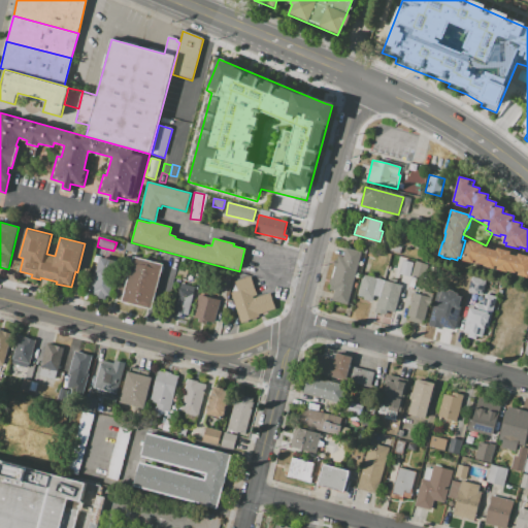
[(469,240),(487,245),(486,248),(496,251),(497,248),(514,252),(513,255),(518,256),(518,254),(527,256),(527,277),(496,270),(497,267),(495,266),(494,269),(483,266),(484,265),(476,263),(476,262),(473,261),(472,264),(462,261),(464,254),(466,255),(469,240)]
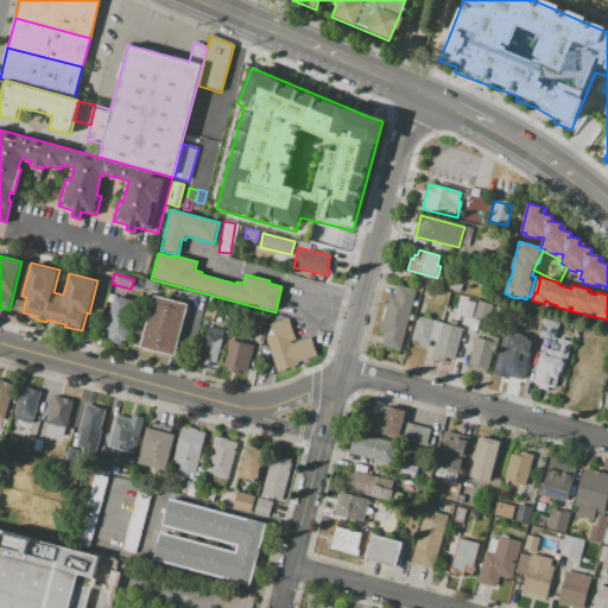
[(384,314),(388,296),(394,297),(397,286),(416,290),(409,320),(384,314)]
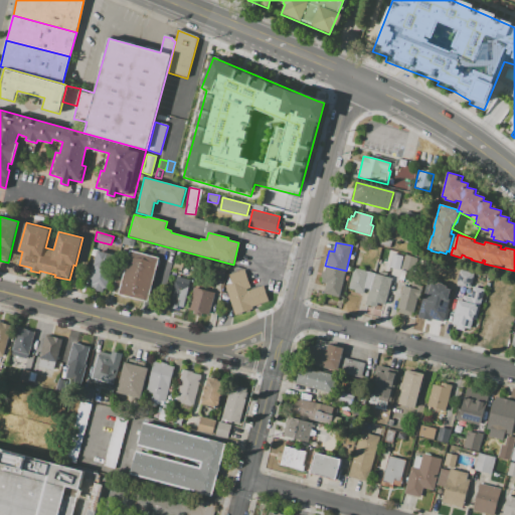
[(98,250),(115,255),(106,289),(104,288),(103,293),(91,290),(92,285),(89,284),(98,250)]
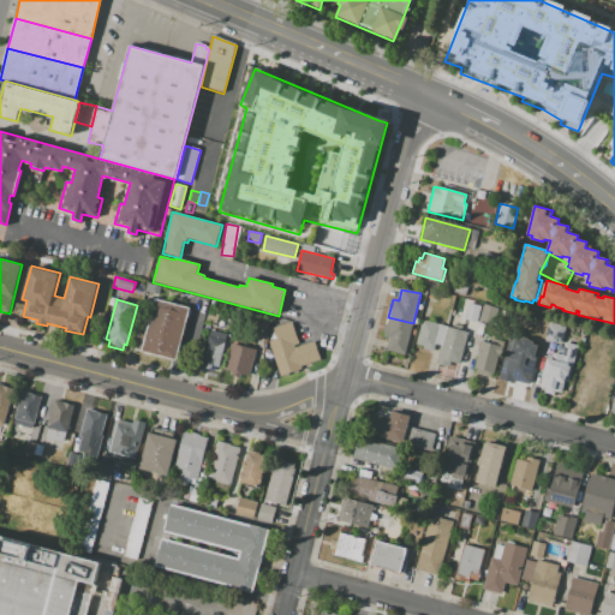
[(155,299),(190,308),(175,359),(135,348),(141,328),(147,329),(155,299)]
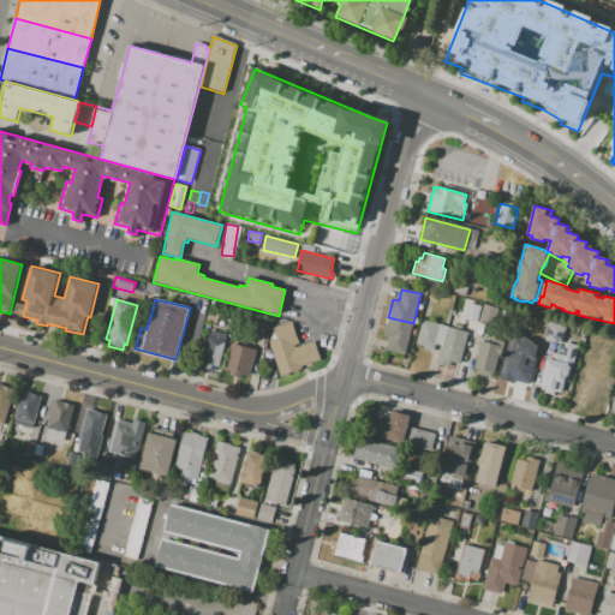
[(465,318),(469,304),(481,308),(477,322),(465,318)]
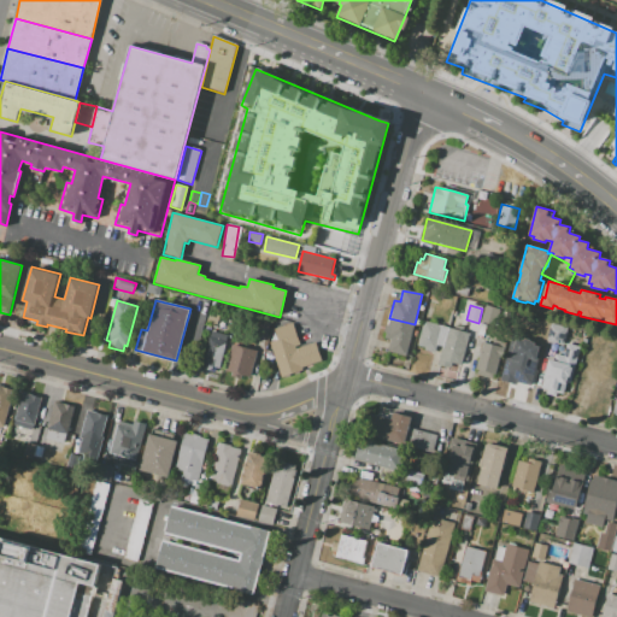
[(206,323),(218,327),(223,311),(211,307),(206,323)]
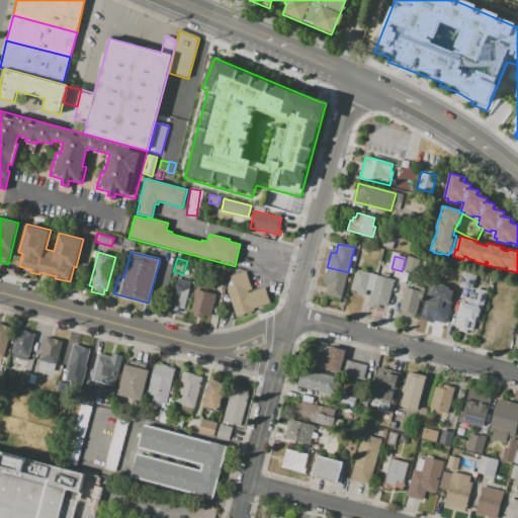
[(348,272),(341,300),(325,296),(327,286),(322,285),(327,267),(348,272)]
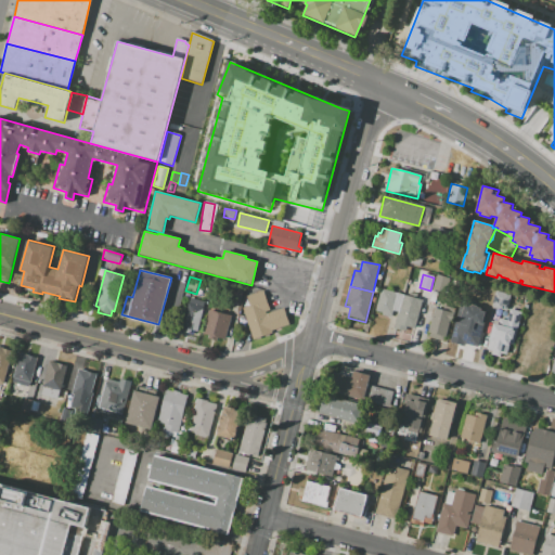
[(244,292),(241,305),(230,301),(234,288),(244,292)]
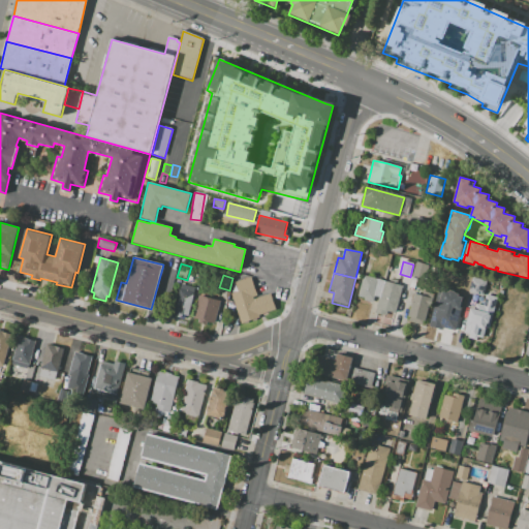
[(363,275),(401,285),(394,313),(389,311),(387,316),(375,313),(379,297),(375,296),(373,303),(363,301),(364,298),(358,296),(363,275)]
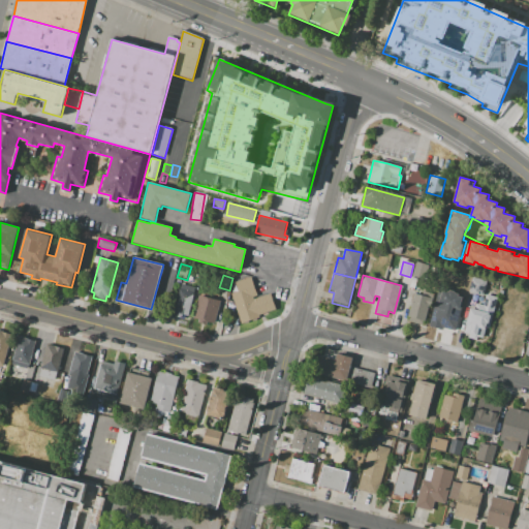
[(455,296),(440,291),(444,275),(460,279),(455,296)]
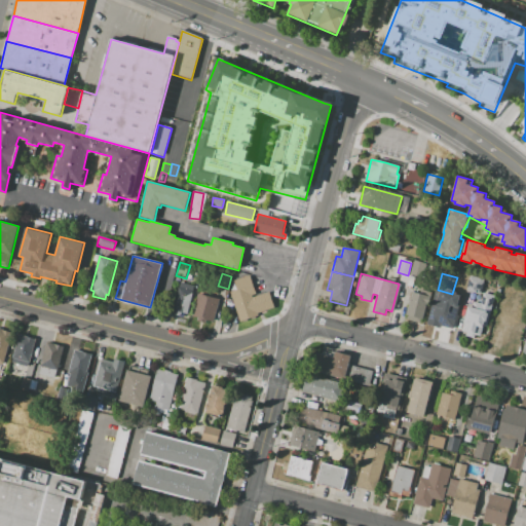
[(233,280),(250,275),(256,294),(252,295),(252,297),(269,292),(274,307),(257,313),(258,316),(240,322),(230,292),(237,290),(233,280)]
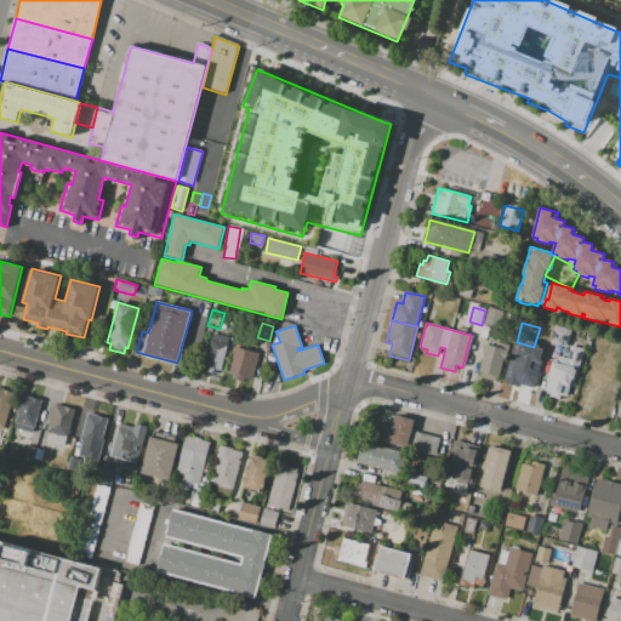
[(556,325),(571,329),(567,348),(551,343),(556,325)]
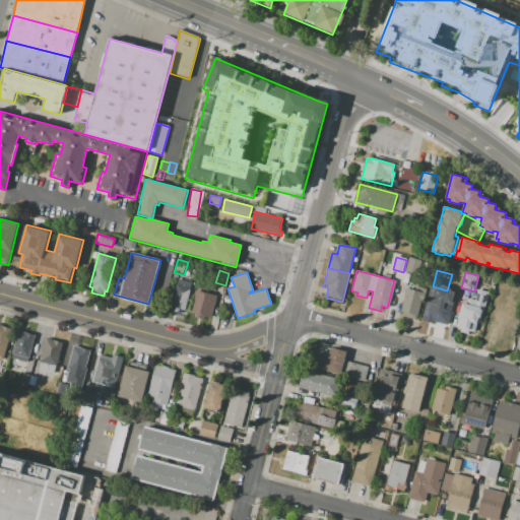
[(179,280),(192,283),(185,311),(171,308),(179,280)]
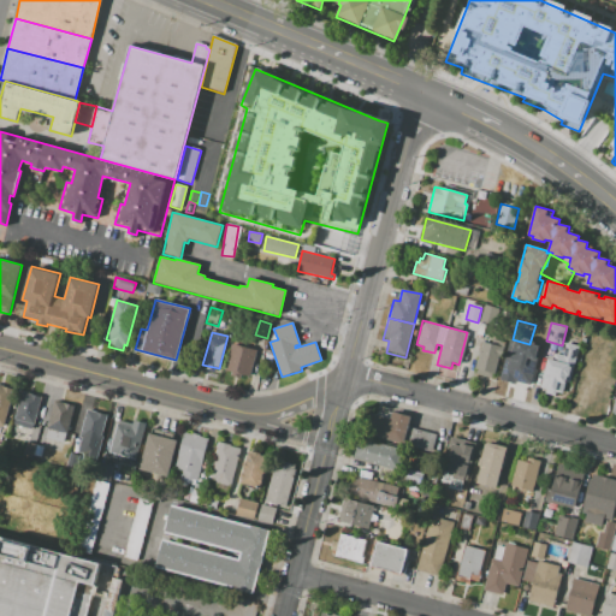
[(483,341),(504,347),(502,356),(499,356),(493,379),(474,373),(483,341)]
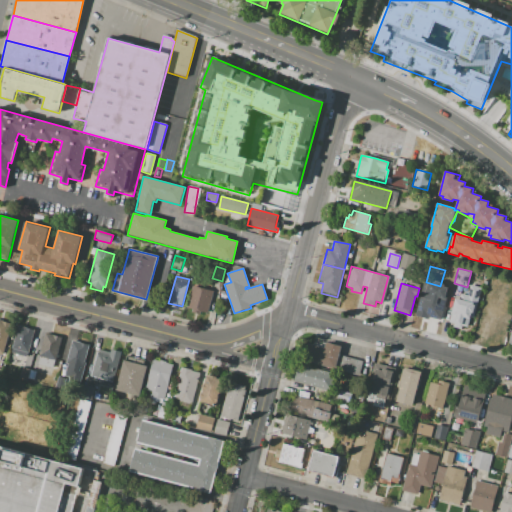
[(193,286),(214,291),(208,313),(187,308),(193,286)]
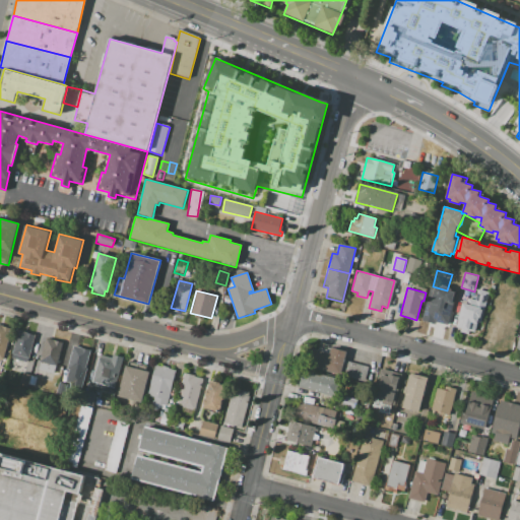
[(463,295),(473,298),(471,306),(484,309),(482,318),(477,317),(474,331),(469,330),(468,333),(460,331),(460,328),(455,326),(463,295)]
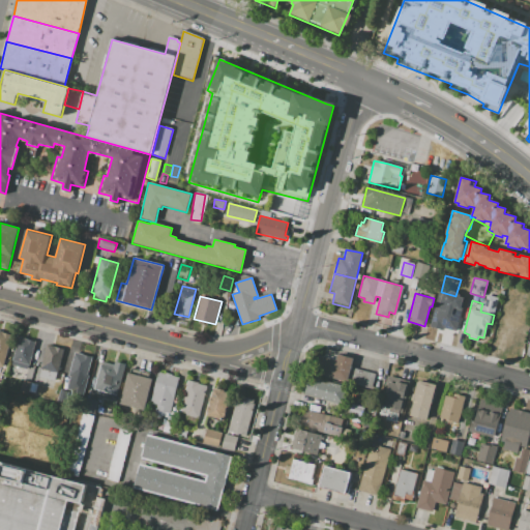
[(431,327),(437,301),(460,307),(453,333),(431,327)]
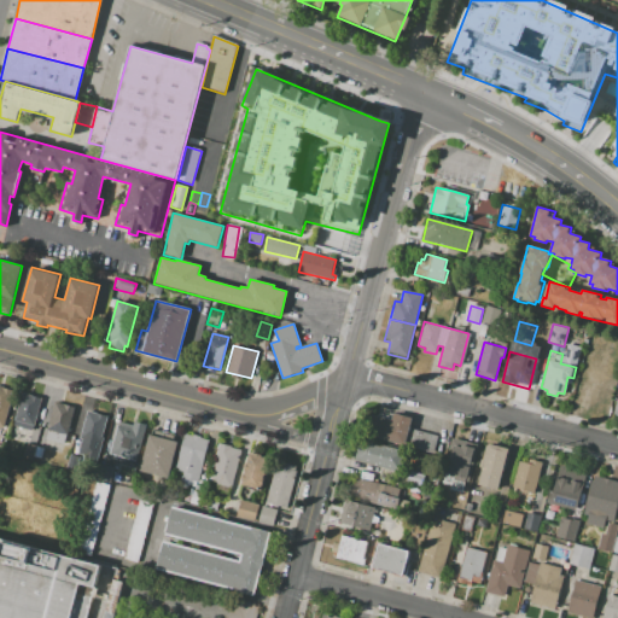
[(0,386),(15,391),(4,430),(0,429),(0,386)]
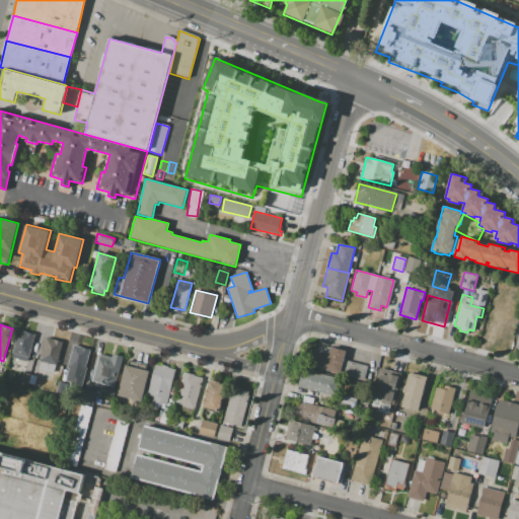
[(18,329),(35,335),(28,357),(27,357),(25,362),(12,358),(14,354),(11,353),(18,329)]
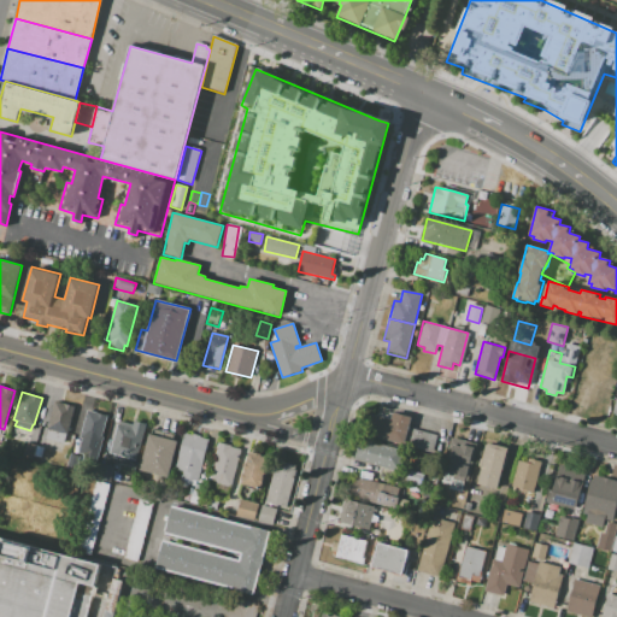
[(56,401),(75,407),(66,435),(65,434),(60,452),(42,447),(56,401)]
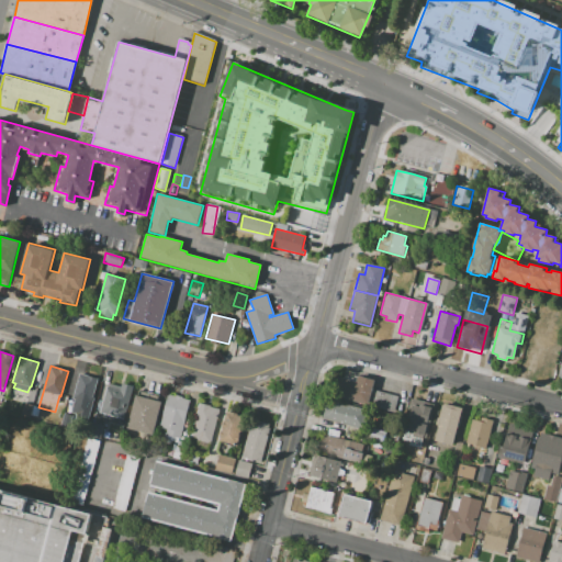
[(374,380),(368,405),(336,397),(344,371),(374,380)]
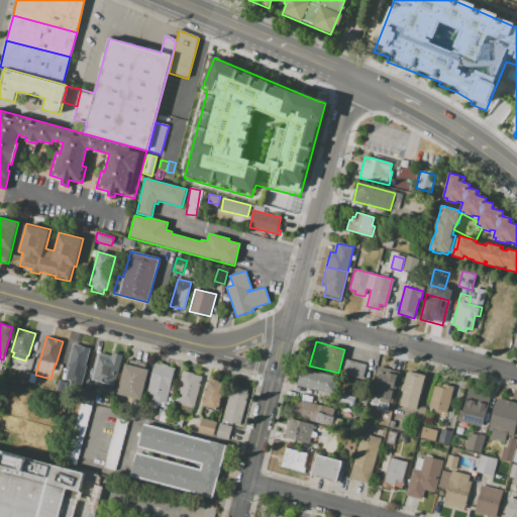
[(74,343),(90,348),(83,371),(67,367),(74,343)]
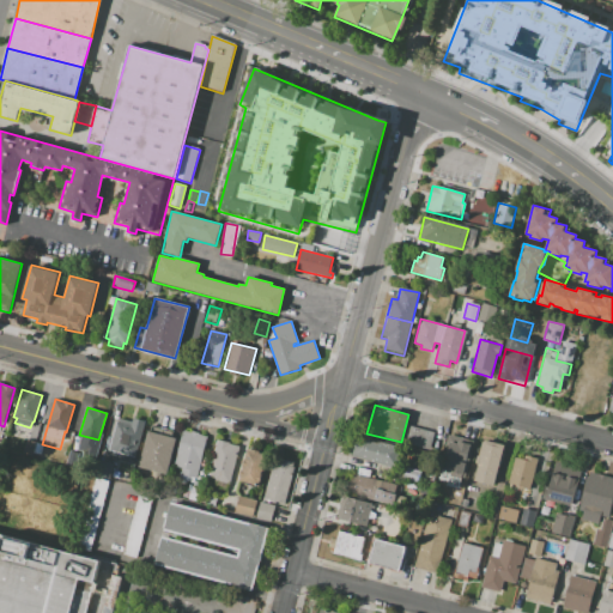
[(117,419),(132,424),(133,418),(146,422),(135,459),(123,455),(122,459),(110,455),(111,451),(104,449),(110,431),(114,432),(117,419)]
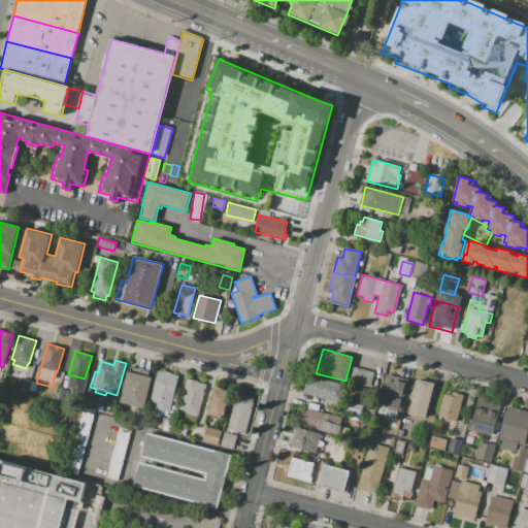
[(352,366),(374,372),(370,388),(348,382),(352,366)]
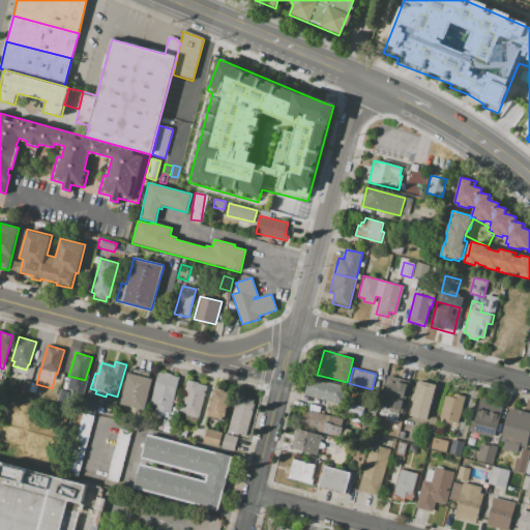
[(158,372),(165,374),(165,372),(173,374),(173,376),(180,378),(169,414),(155,410),(157,405),(150,403),(158,372)]
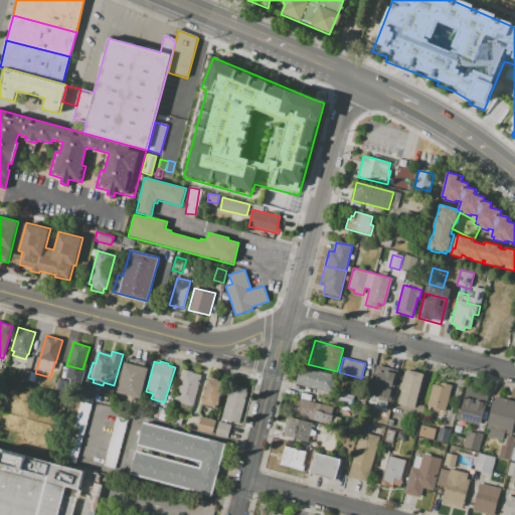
[(125,362),(149,369),(140,398),(116,391),(125,362)]
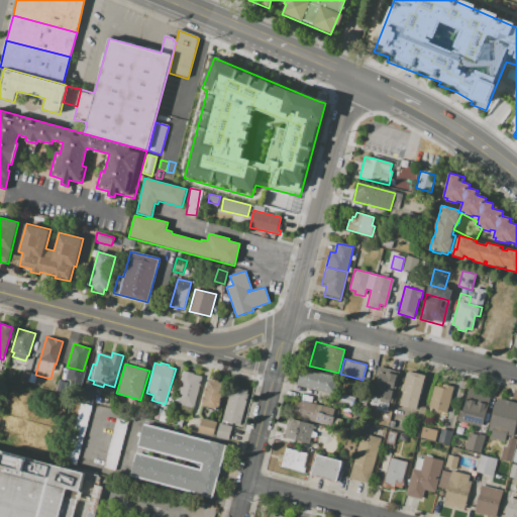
[(296,386),(300,368),(338,378),(333,395),(296,386)]
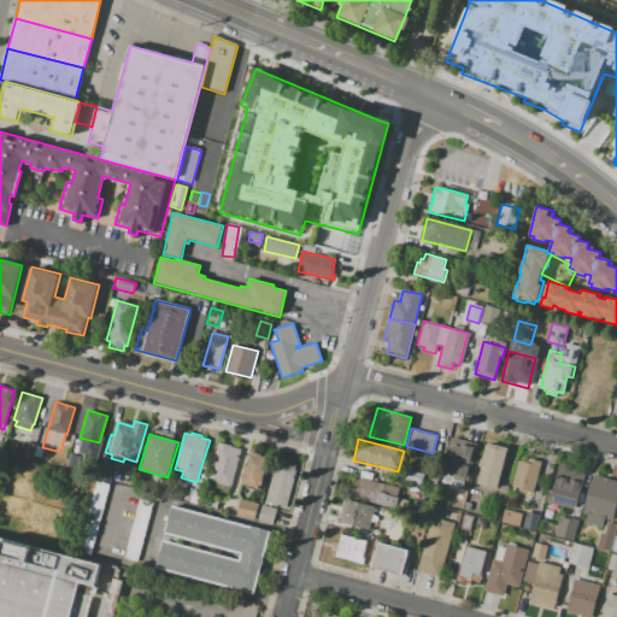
[(472,450),(463,485),(441,480),(451,444),(457,446),(458,441),(466,444),(465,448),(472,450)]
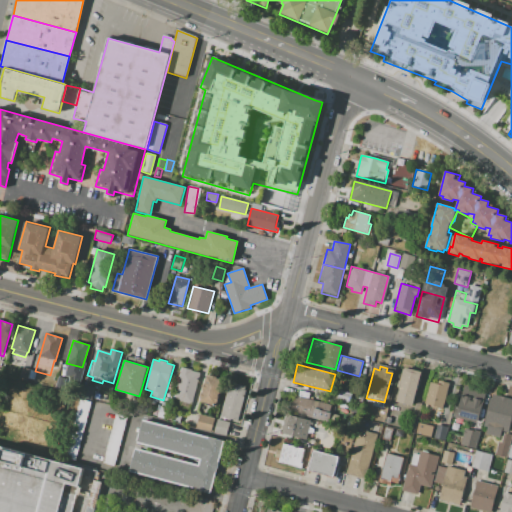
[(29,369),(29,370),(27,378),(26,382),(19,380),(22,367),(29,369)]
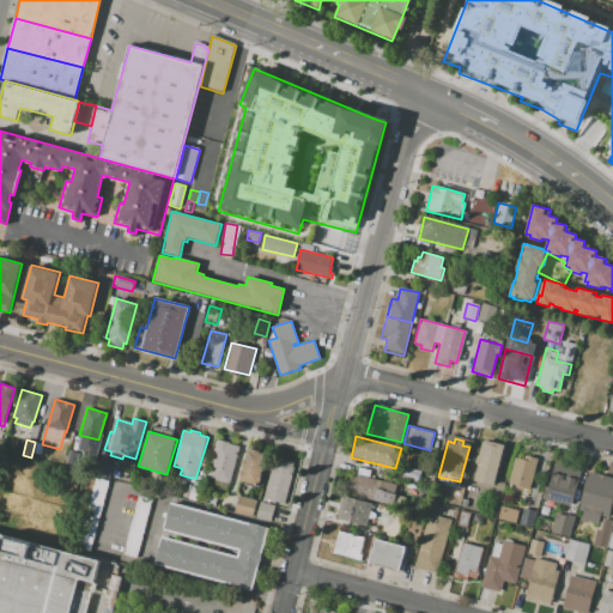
[(218,439),(230,443),(230,444),(240,448),(229,485),(219,481),(217,480),(217,478),(207,475),(218,439)]
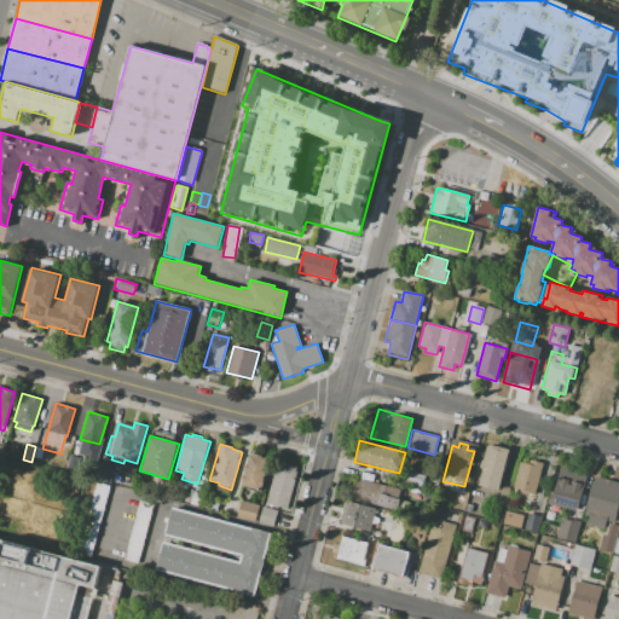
[(510,450),(499,491),(479,485),(482,472),(481,470),(489,444),(510,450)]
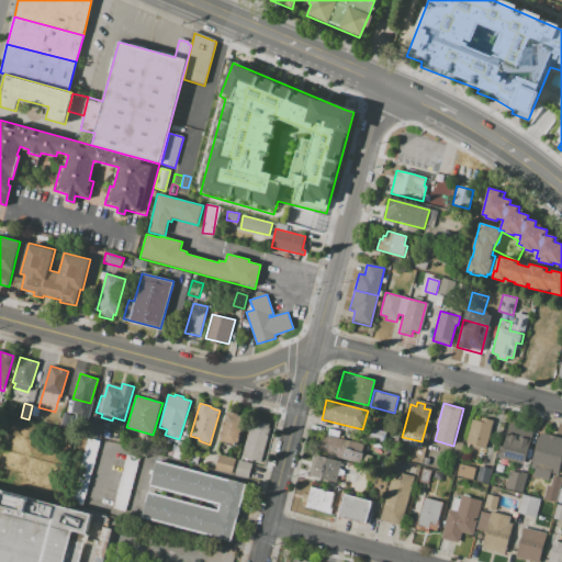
[(32,406),(40,407),(36,417),(30,415),(32,406)]
